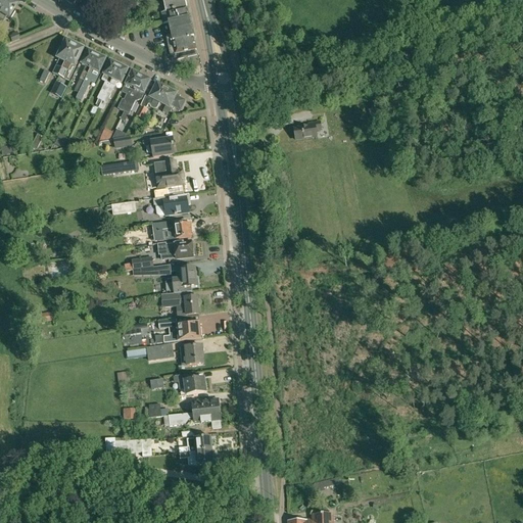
[(9,0),(7,0),(0,11),(0,21),(4,15),(10,19),(15,11),(13,10),(17,4),(16,4),(17,3),(12,0),(11,0),(11,1),(9,0)]
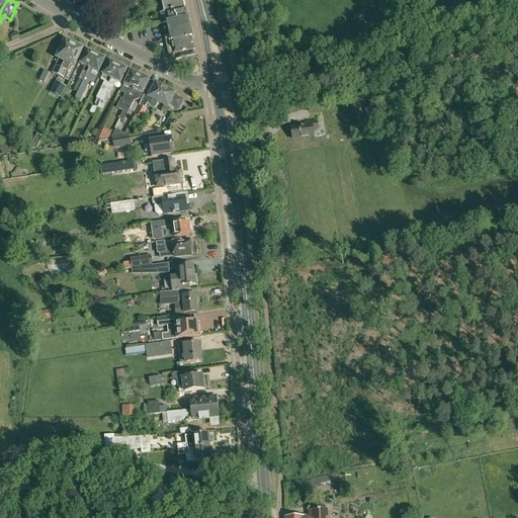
[(182,0),(162,0),(165,12),(168,23),(174,22),(172,11),(185,8),(182,0)]
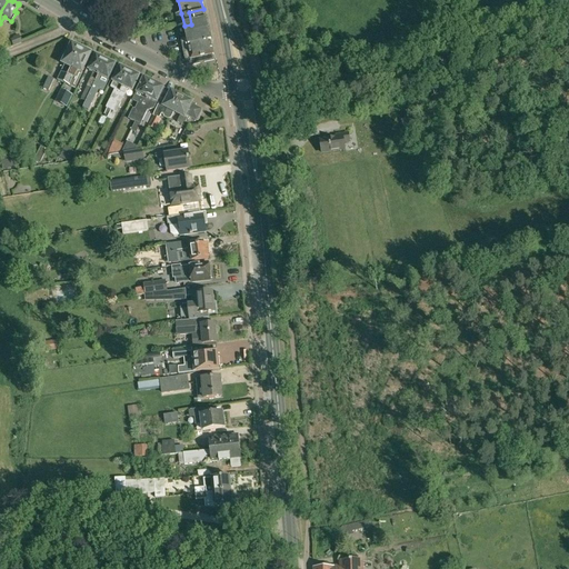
[(203,9),(189,12),(191,25),(185,26),(187,39),(181,40),(186,61),(213,56),(210,41),(211,41),(207,20),(206,20),(203,9)]
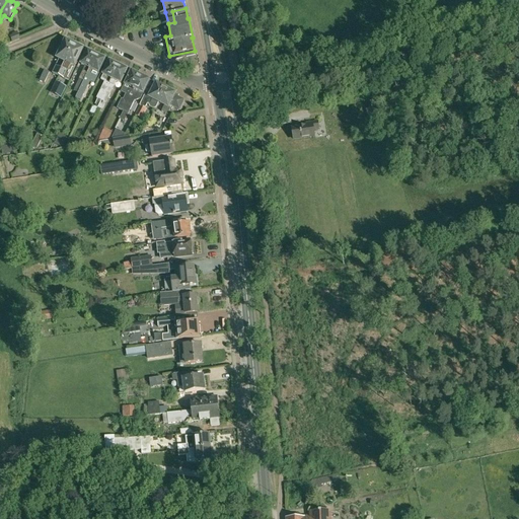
[(11,33),(11,35),(9,36),(11,43),(19,40),(16,31),(11,33)]
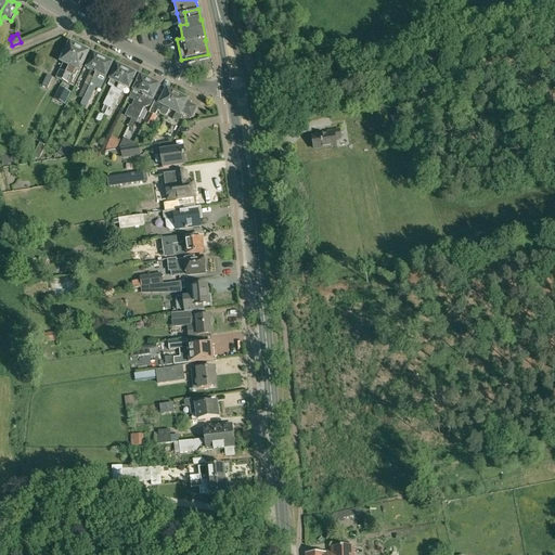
[(56,78),(63,81),(67,74),(66,74),(69,67),(71,67),(80,47),(78,47),(79,46),(74,42),(73,43),(71,42),(61,63),(63,64),(56,78)]
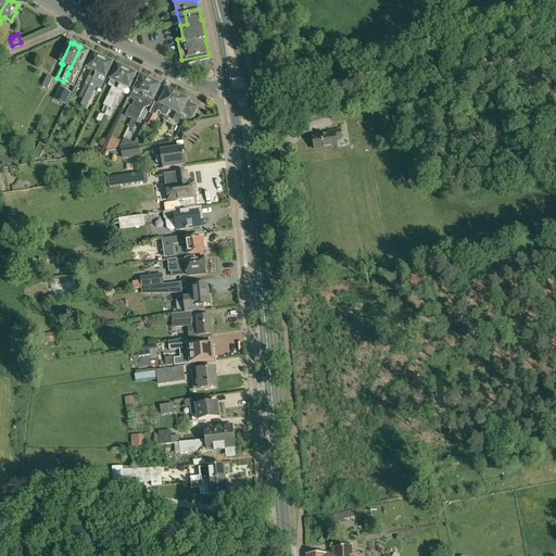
[(83,48),(80,47),(71,67),(70,67),(66,74),(67,74),(63,81),(74,87),(90,52),(88,51),(89,50),(84,47),(83,48)]
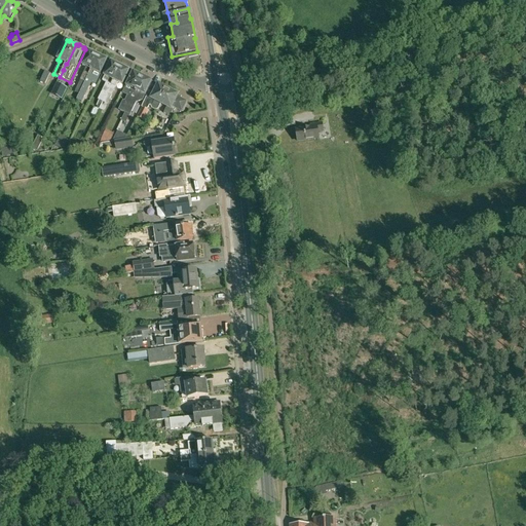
[(85,82),(99,54),(94,51),(92,52),(88,50),(81,66),(86,68),(80,80),(85,82)]
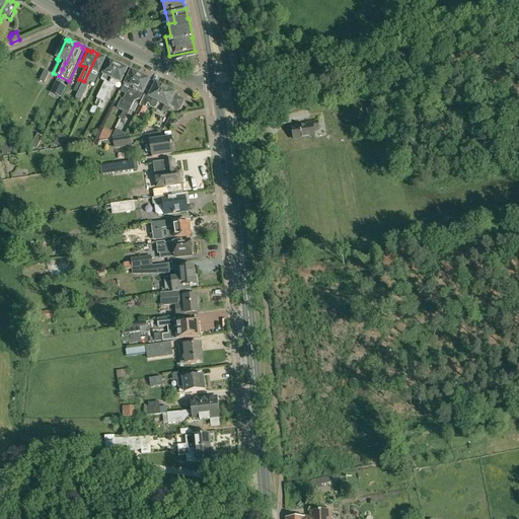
[(97,54),(84,81),(77,96),(82,98),(94,73),(98,74),(105,59),(101,57),(102,56),(97,54)]
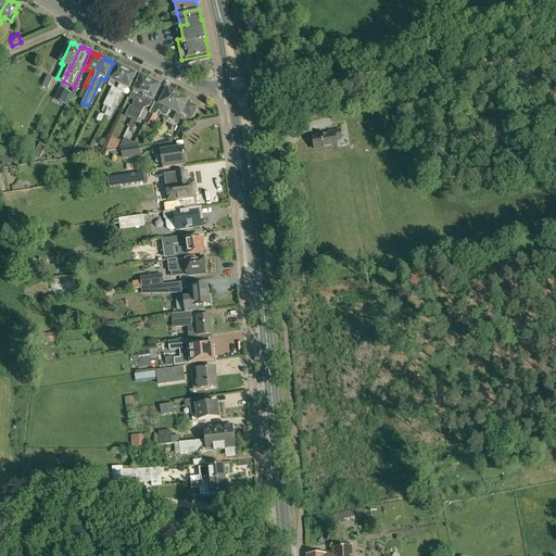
[(102,112),(106,114),(128,68),(123,66),(122,67),(117,65),(108,86),(112,88),(103,105),(105,106),(102,112)]
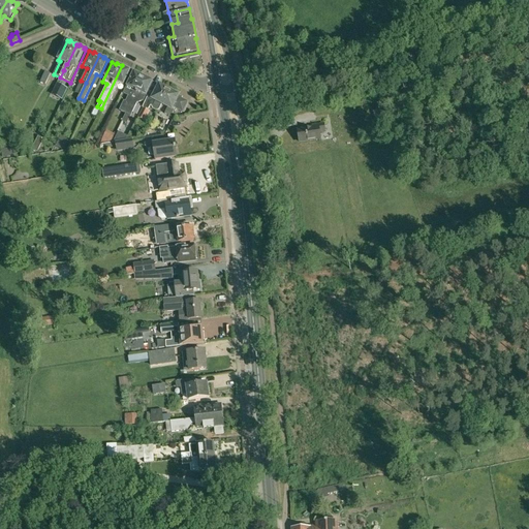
[(104,113),(113,96),(119,83),(123,86),(130,71),(126,69),(126,67),(122,65),(101,109),(100,111),(104,113)]
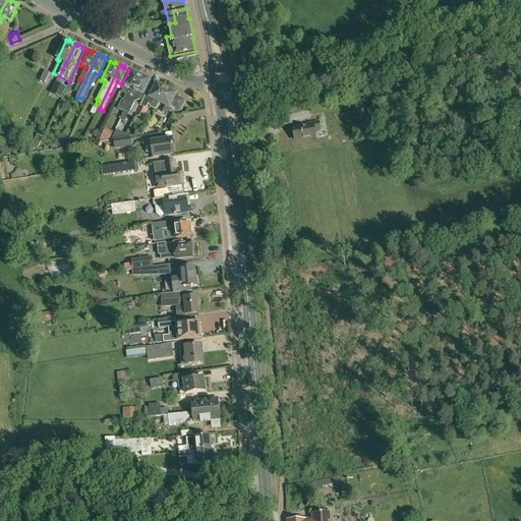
[(50,73),(45,71),(40,80),(45,82),(50,73)]
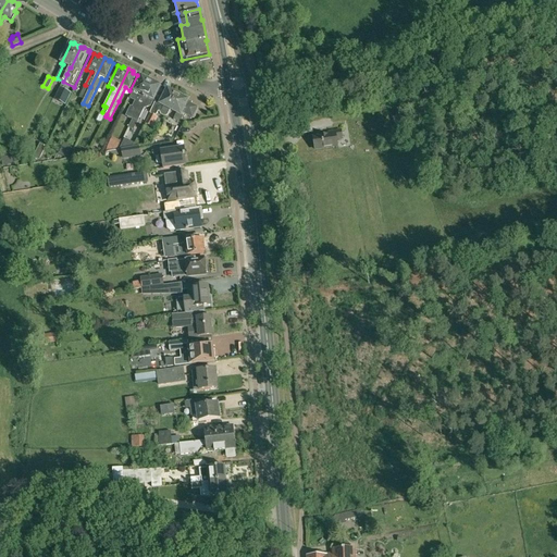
[(141,76),(134,91),(130,99),(135,101),(127,118),(133,120),(151,82),(147,79),(147,78),(143,76),(143,77),(141,76)]
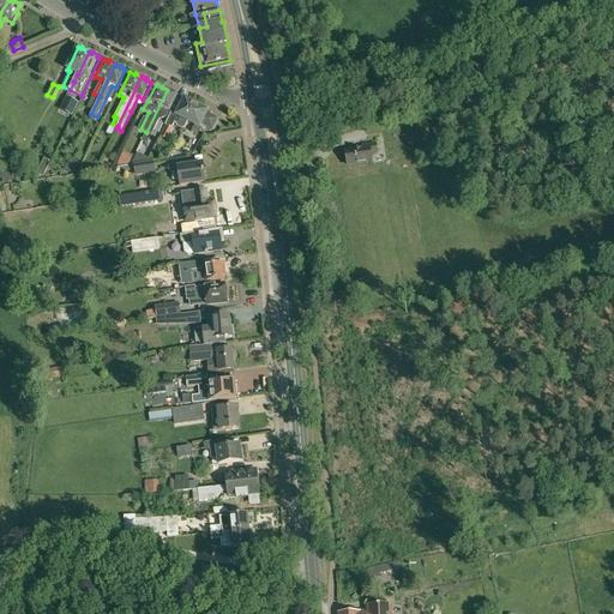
[(167,90),(146,132),(143,139),(149,142),(156,126),(158,120),(167,118),(178,95),(176,95),(176,92),(173,91),(172,92),(167,90)]
